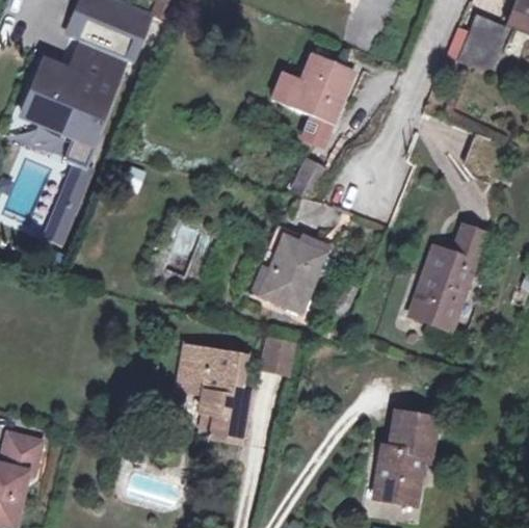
[(102,129),(128,63),(133,50),(139,53),(159,3),(151,0),(85,0),(75,28),(83,31),(95,35),(89,48),(95,50),(85,72),(69,66),(46,57),(27,105),(67,120),(78,124),(69,149),(97,159),(107,131),(102,129)]
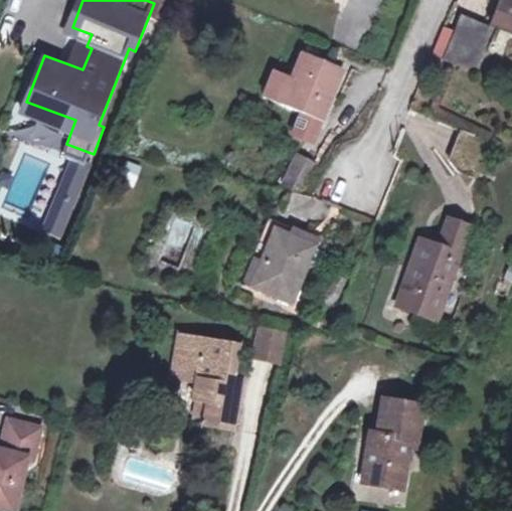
[(506,0),(500,15),(511,20),(511,0),(506,0)]
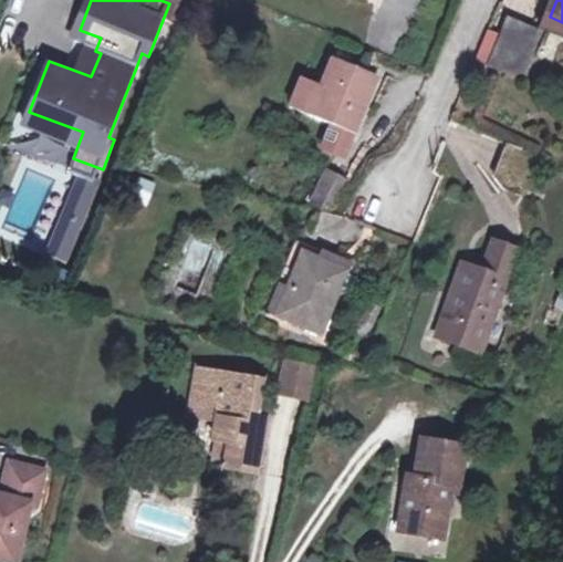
[(544,28),(507,12),(486,62),(523,79),(544,28)]
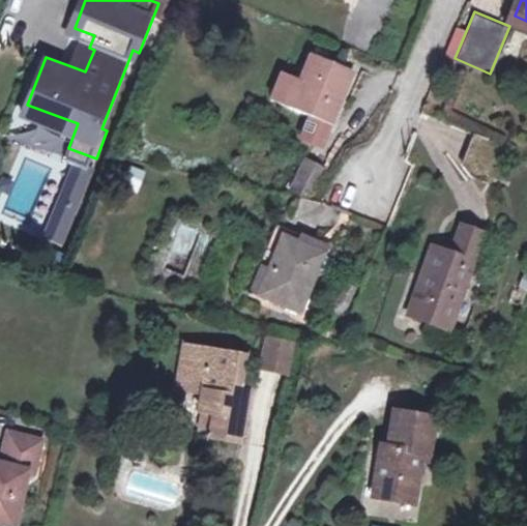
[(526,21),(515,16),(509,26),(526,33),(526,21)]
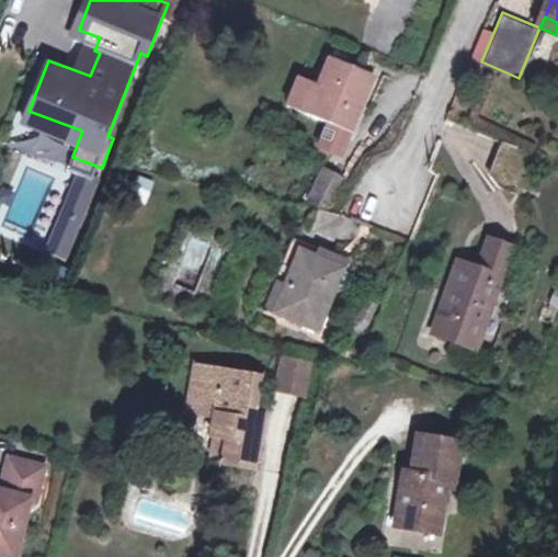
[(100,37),(88,33),(72,69),(90,76),(100,53),(94,50),(100,37)]
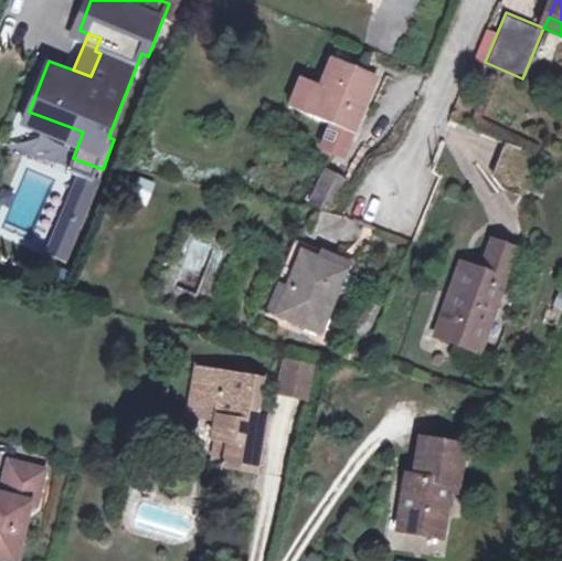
[(374,77),(331,56),(320,82),(307,109),(328,119),(317,143),(335,151),(340,147),(348,129),(350,129),(374,77)]
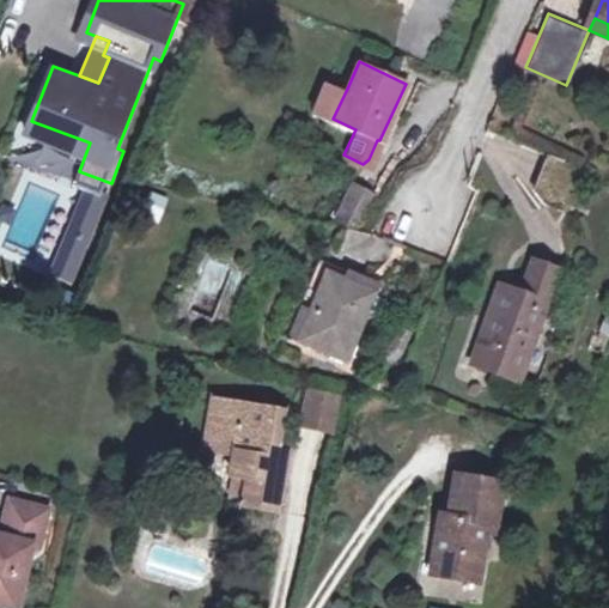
[(333,119),(347,89),(322,77),(308,107),(333,119)]
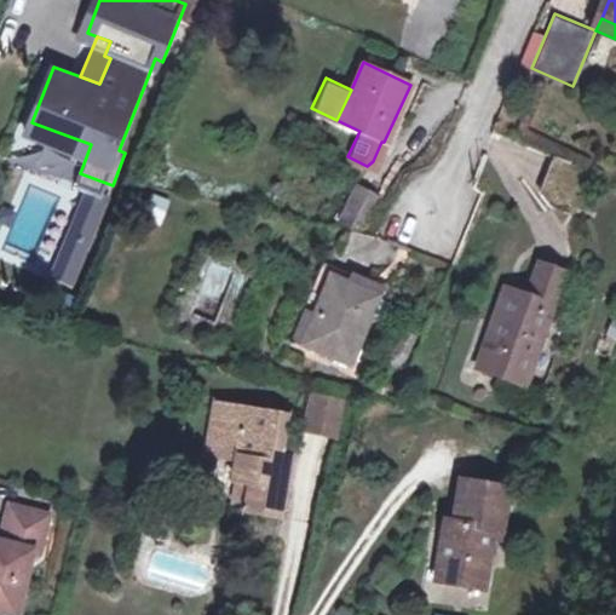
[(597,174),(557,156),(540,193),(548,211),(575,220),(597,174)]
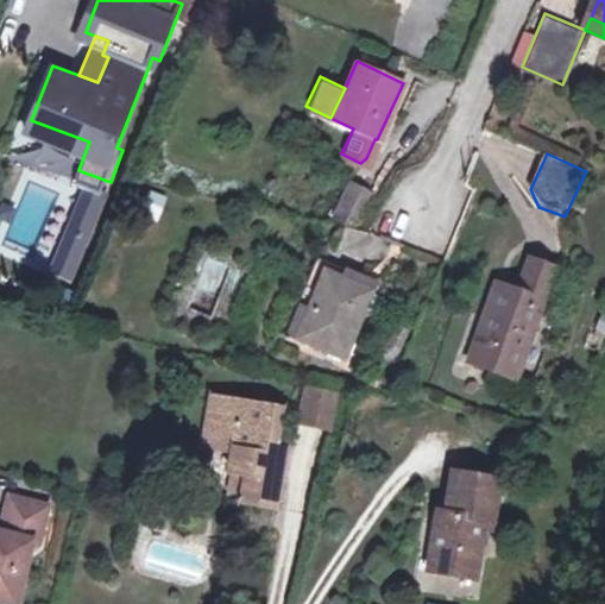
[(366,188),(345,177),(331,207),(353,218),(366,188)]
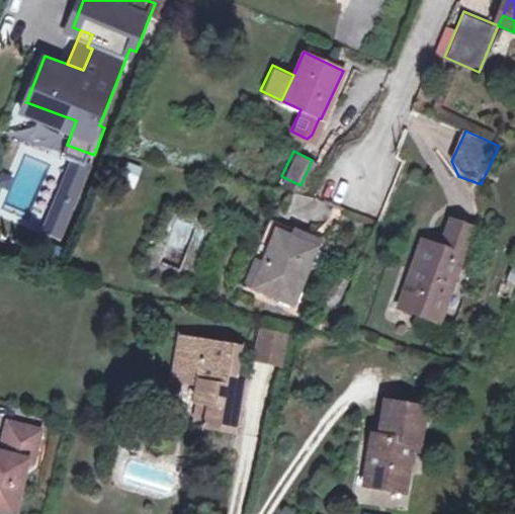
[(78,196),(64,190),(60,198),(58,197),(53,208),(70,217),(78,196)]
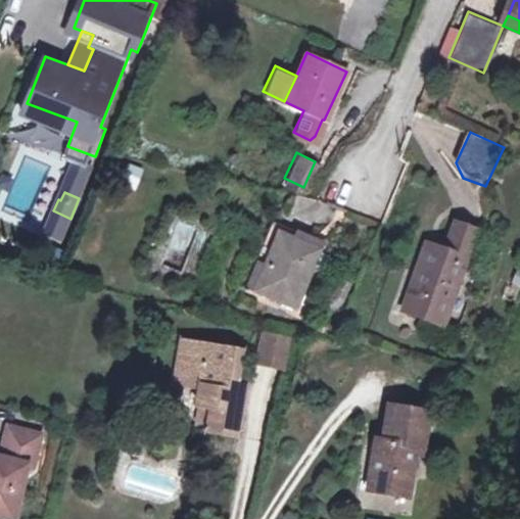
[(321,235),(273,216),(255,254),(266,258),(278,229),(316,245),(321,235)]
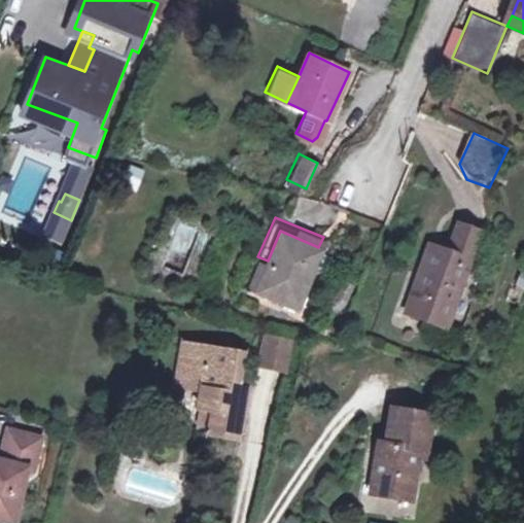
[(484,235),(461,227),(451,253),(434,248),(409,315),(448,329),(484,235)]
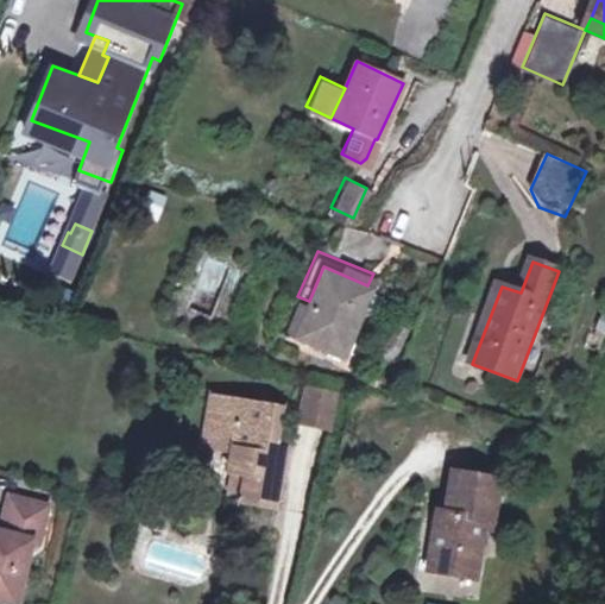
[(367,285),(323,266),(309,301),(306,309),(294,338),(340,357),(370,287),(367,285)]
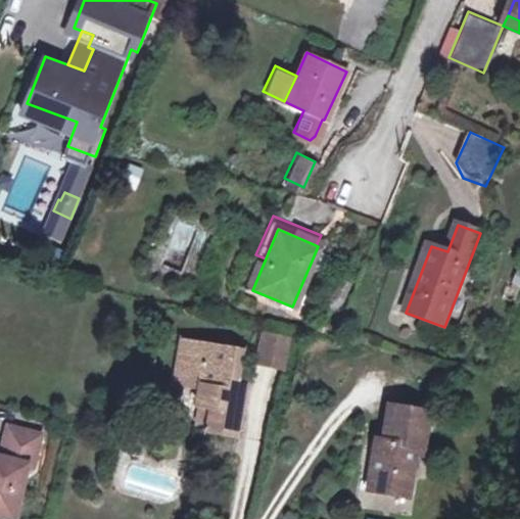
[(263,266),(251,261),(241,285),(252,290),(263,266)]
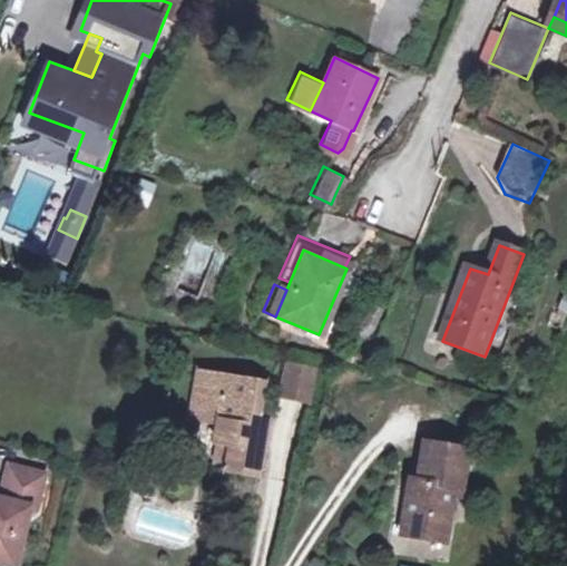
[(320,367),(289,361),(281,390),(312,397),(320,367)]
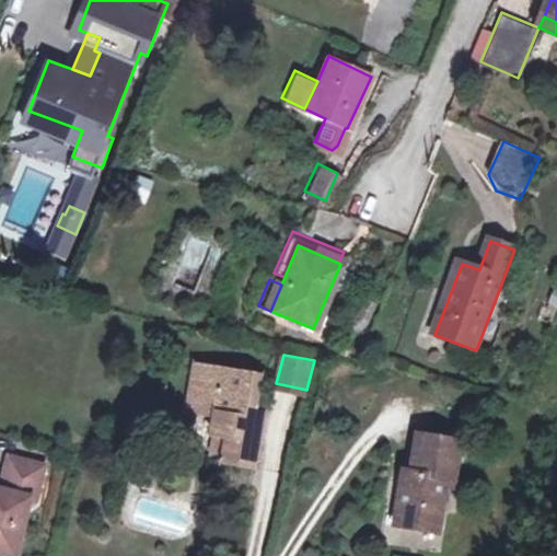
[(255,381),(199,370),(196,386),(190,410),(208,414),(205,432),(219,436),(215,458),(215,463),(247,470),(254,443),(243,440),(248,412),(255,381)]
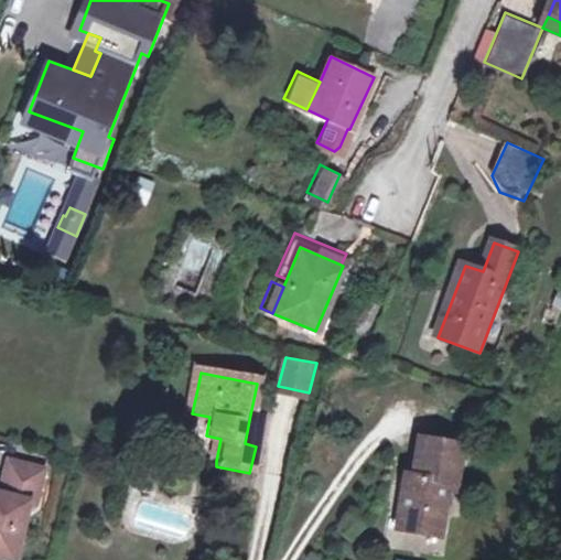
[(197,389),(189,388),(184,412),(192,413),(197,389)]
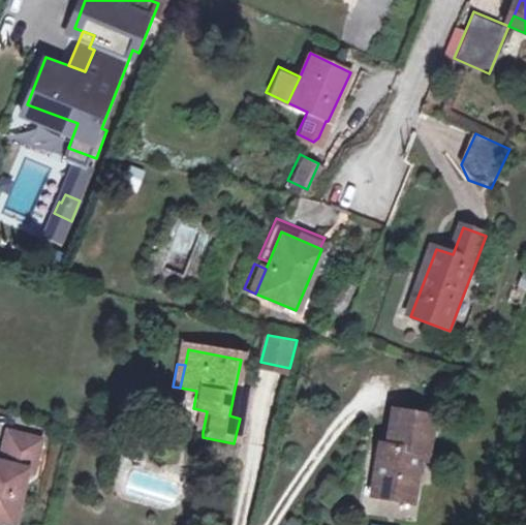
[(246,391),(235,389),(229,415),(240,419),(246,391)]
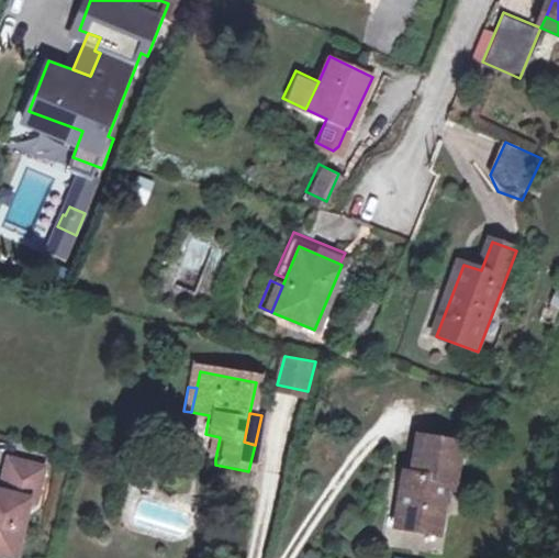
[(220,437),(205,434),(200,455),(215,459),(220,437)]
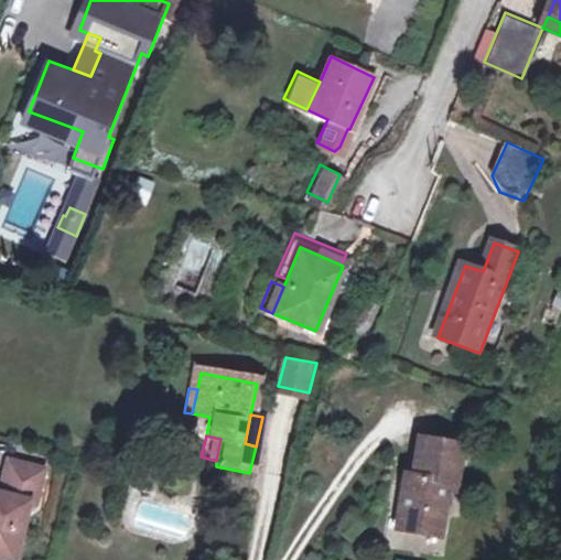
[(465,445),(421,439),(416,478),(408,478),(400,530),(440,537),(449,492),(456,494),(465,445)]
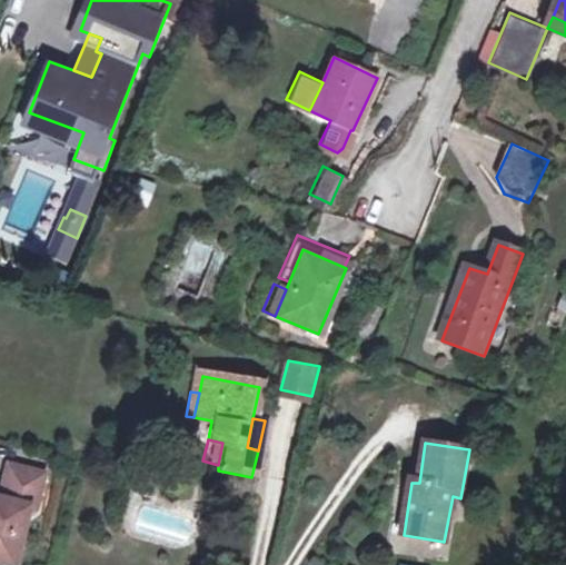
[(68,479),(35,471),(25,504),(10,498),(0,532),(0,561),(15,564),(36,564),(52,513),(59,514),(68,479)]
